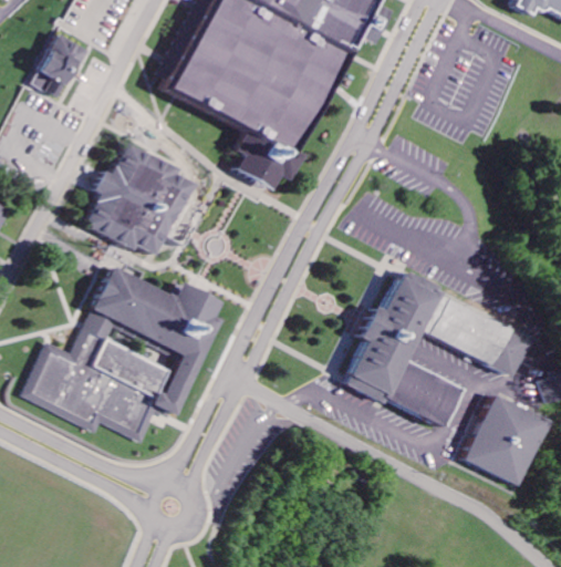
[(166,94),(245,129),(243,135),(236,152),(245,156),(238,172),(277,189),(281,179),(293,181),(304,156),(303,155),(357,35),(378,44),(384,31),(385,19),(377,16),(384,0),(218,0),(209,22),(204,22),(203,24),(201,38),(193,37),(166,94)]
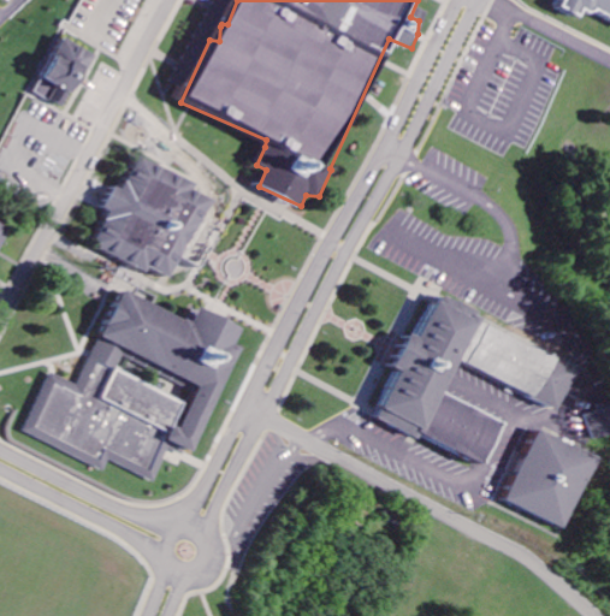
[(609,21),(582,6),(575,18),(557,9),(562,0),(609,0),(609,21)]
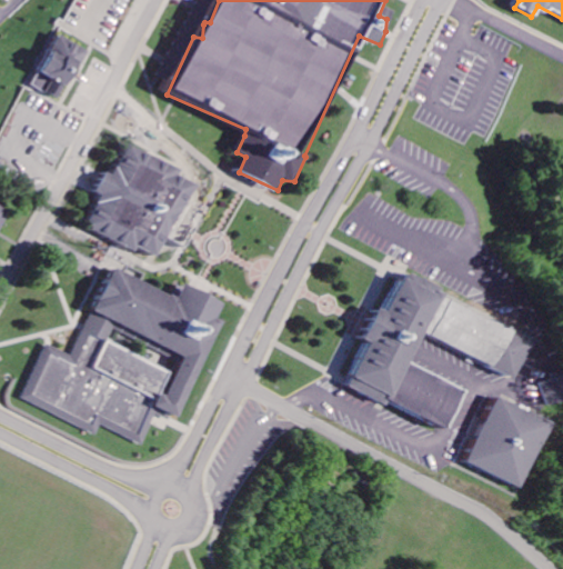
[(60,33),(91,51),(63,100),(33,83),(60,33)]
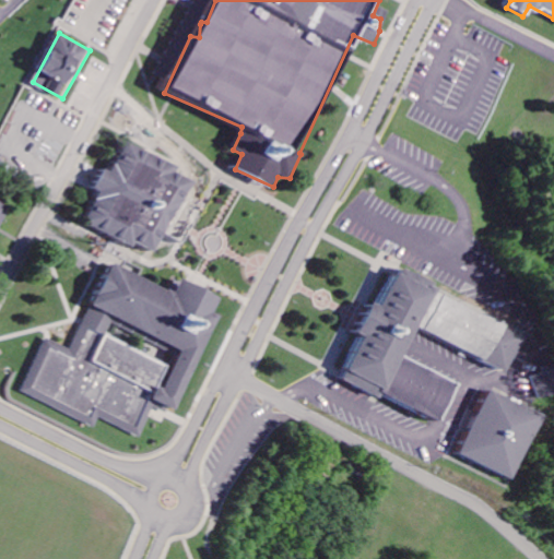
[(126,143),(193,180),(151,259),(83,222),(126,143)]
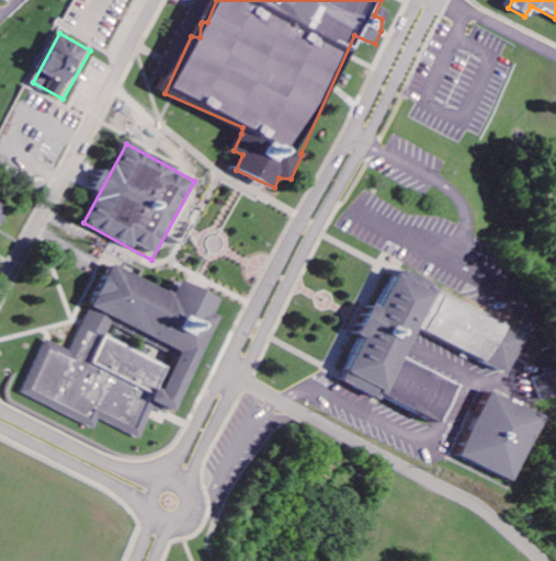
[(0,199),(13,207),(0,231),(0,199)]
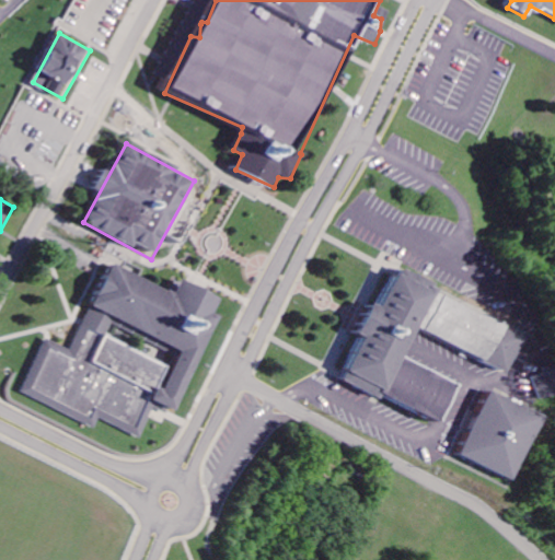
[(20,393),(47,338),(70,350),(113,265),(171,293),(183,270),(223,291),(212,313),(221,317),(172,415),(154,406),(139,438),(101,418),(94,430),(20,393)]
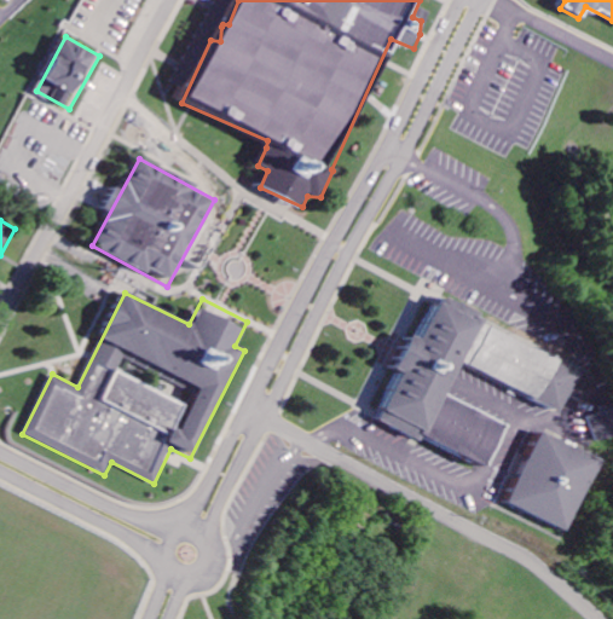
[(375,416),(439,296),(578,370),(555,412),(460,362),(443,393),(507,427),(483,473),(375,416)]
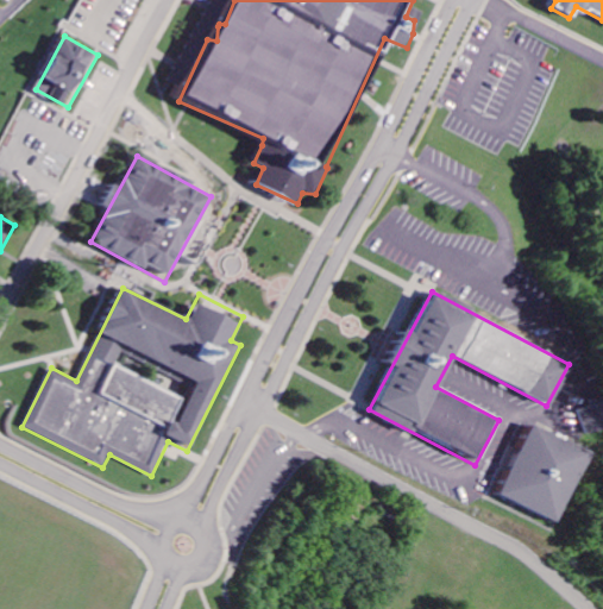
[(586,437),(602,432),(602,405),(579,410),(586,437)]
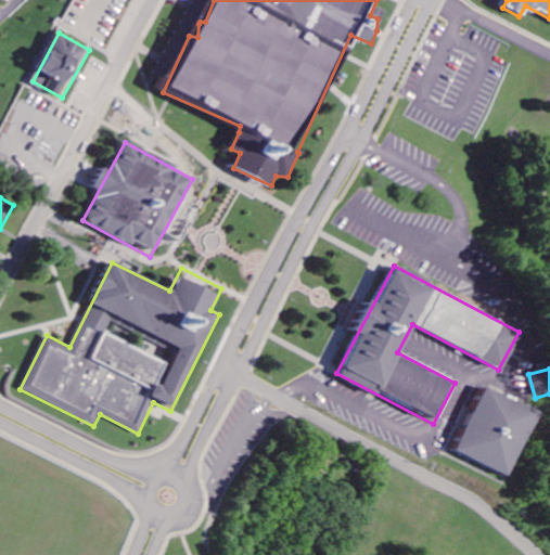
[(483,387),(538,416),(503,481),(448,452),(483,387)]
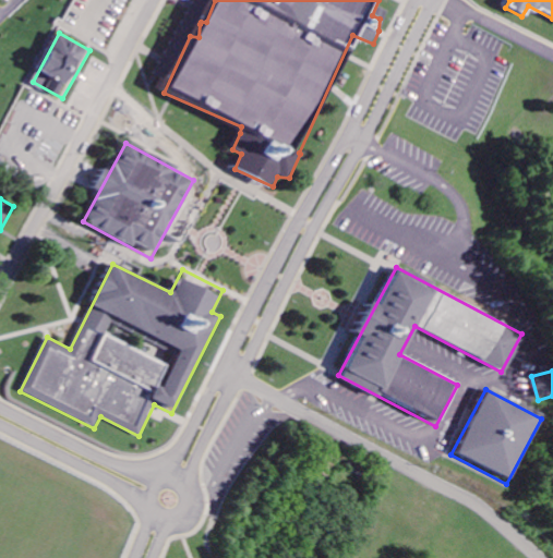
All buildings are outlined.
